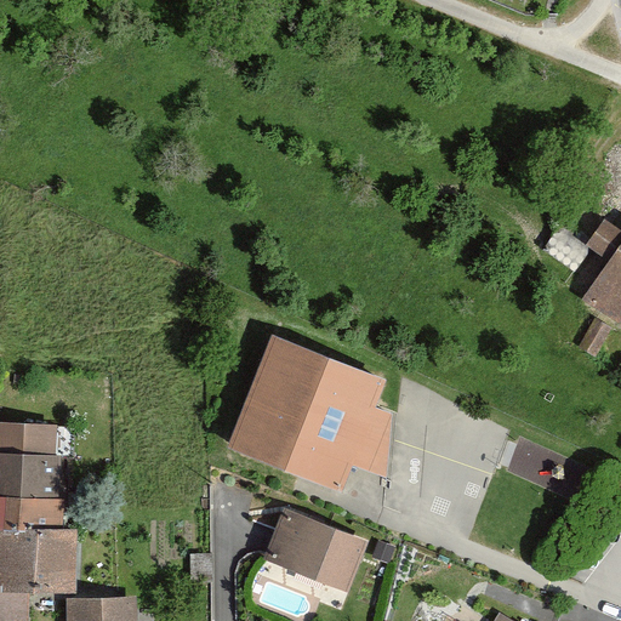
[(609,260),(584,296),(620,319),(620,232),(604,222),(588,245),(609,260)]
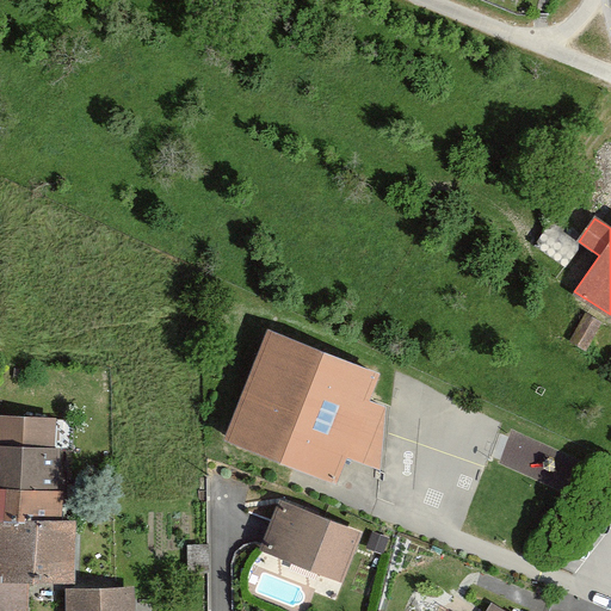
[(378,372),(269,329),(224,439),(334,482),(378,372)]
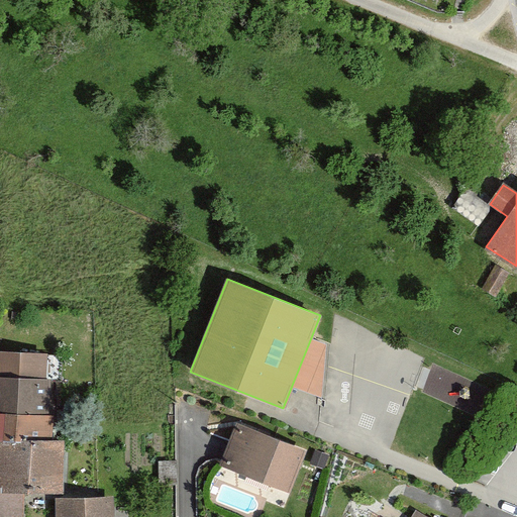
[(44,353),(0,352),(0,438),(54,439),(54,415),(49,415),(50,378),(44,378),(44,353)]
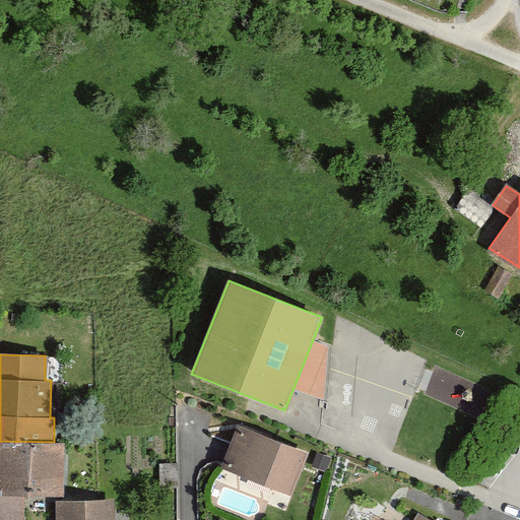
[(307,452),(238,426),(221,468),(290,494),(307,452)]
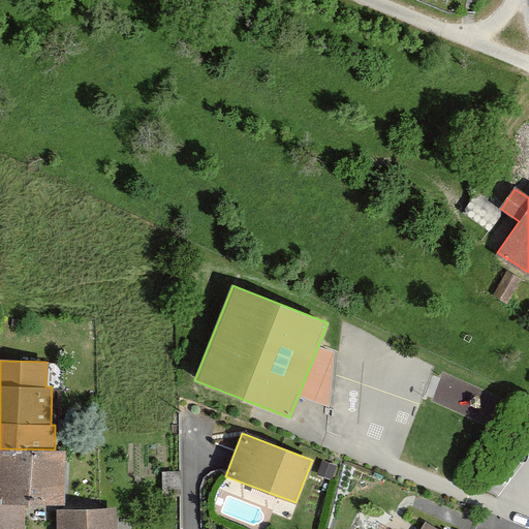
[(0,528),(22,528),(23,502),(64,502),(65,449),(55,449),(0,448),(0,528)]
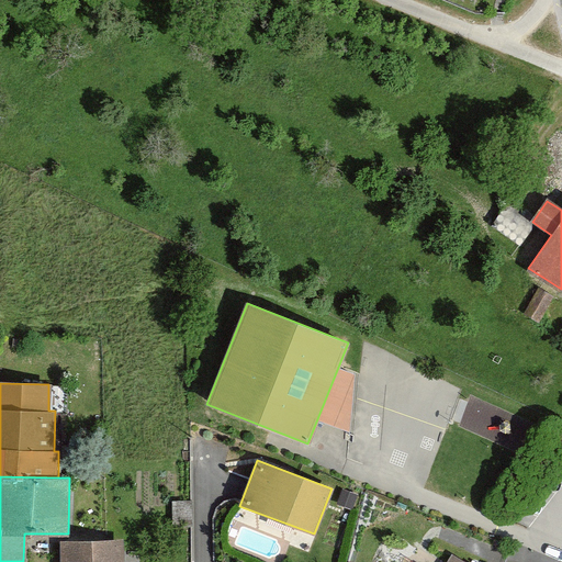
[(122,561),(123,540),(60,540),(60,561),(122,561)]
